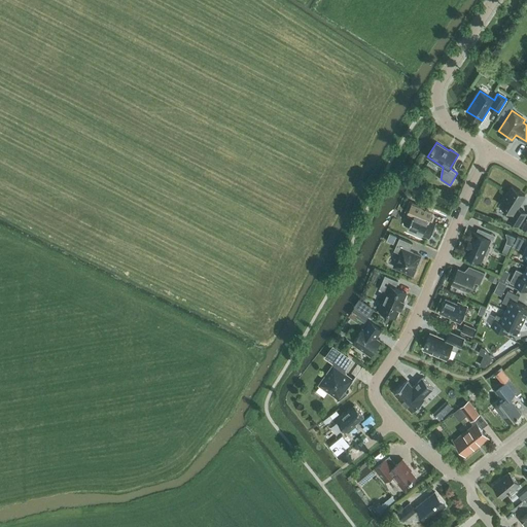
[(525,195),(513,186),(507,194),(506,192),(501,200),(503,201),(500,205),(513,212),(508,219),(518,224),(526,212),(517,207),(525,195)]
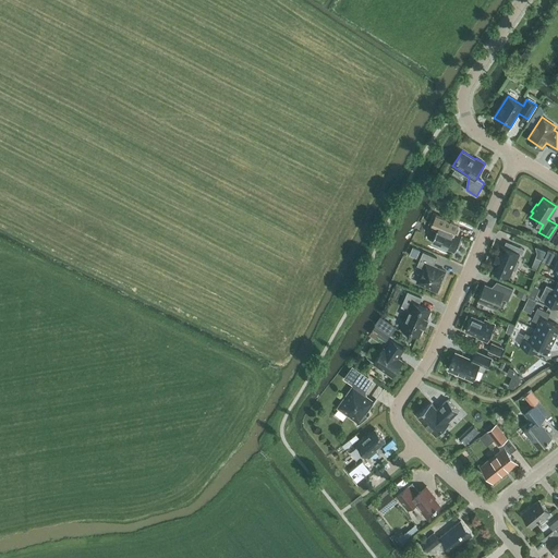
[(440,246),(441,245),(456,252),(457,247),(459,247),(462,240),(460,240),(462,235),(449,230),(452,220),(436,214),(433,223),(438,226),(432,241),(434,242),(434,244),(440,246)]
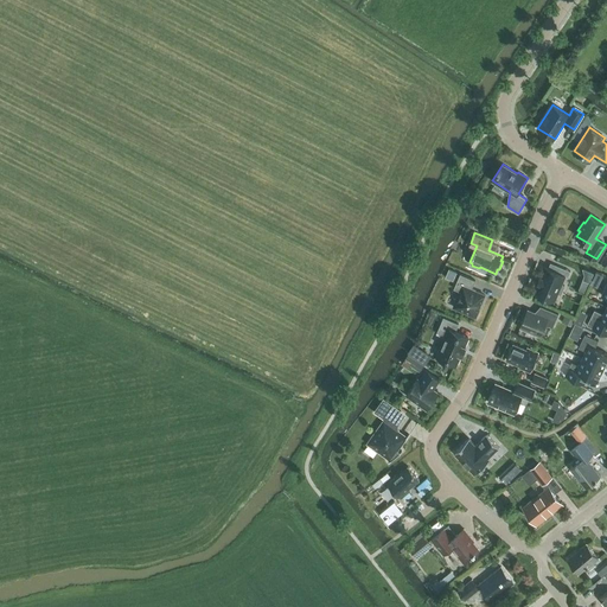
[(540,283),(535,293),(554,301),(557,292),(561,294),(564,285),(561,283),(564,275),(568,276),(570,270),(555,264),(553,270),(547,267),(542,276),(541,276),(538,283),(540,283)]
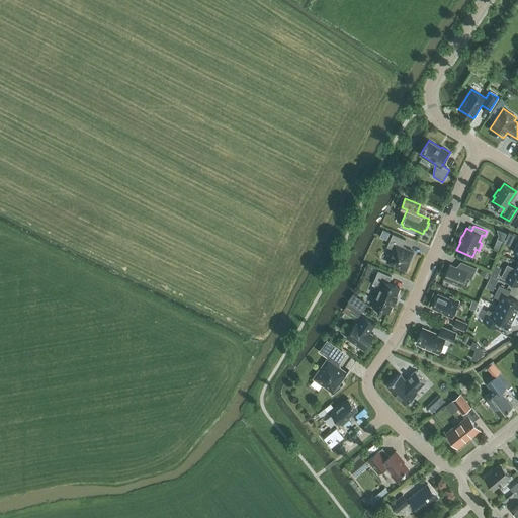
[(509,232),(504,241),(510,245),(515,235),(509,232)]
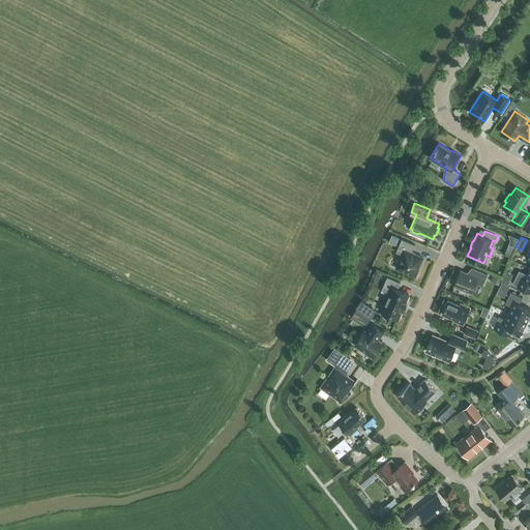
[(410,273),(409,274),(415,277),(419,269),(418,269),(423,257),(412,253),(415,244),(402,239),(396,252),(402,254),(395,268),(410,273)]
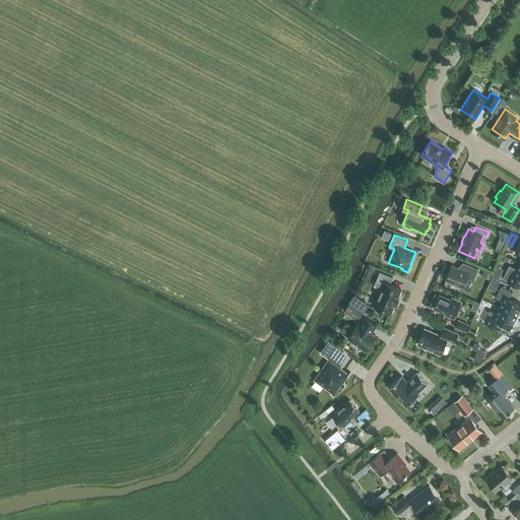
[(499,240),(496,248),(502,251),(505,242),(499,240)]
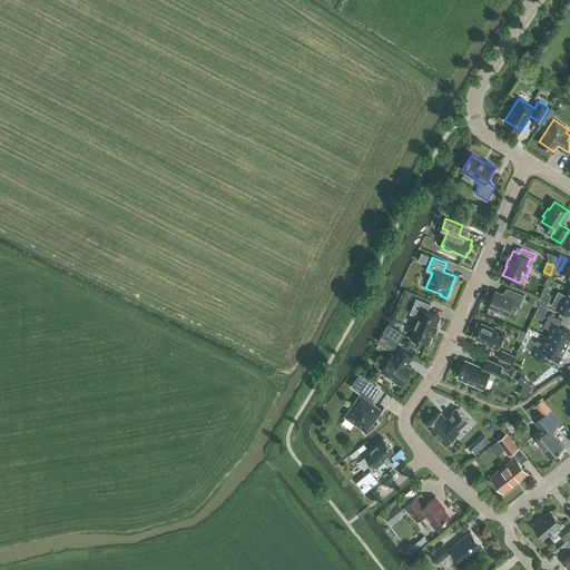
[(507,296),(495,291),(489,307),(508,315),(511,306),(514,305),(519,307),(524,294),(508,287),(510,288),(507,296)]
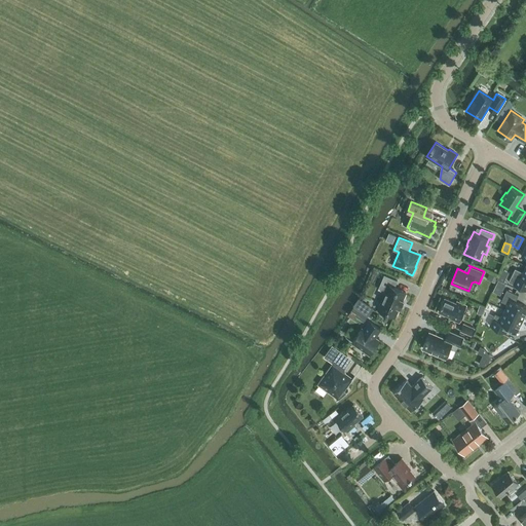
[(515,268),(510,282),(525,290),(525,265),(523,271),(515,268)]
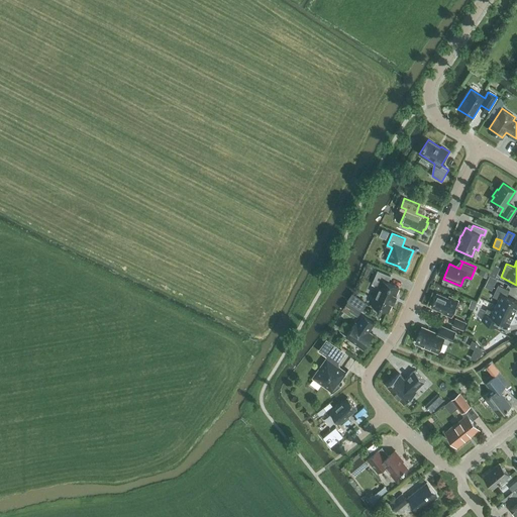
[(490,272),(481,269),(479,275),(483,276),(487,278),(490,272)]
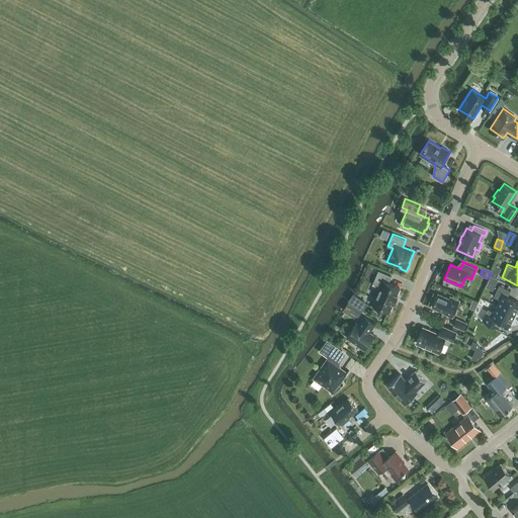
[(380,288),(373,305),(389,312),(393,303),(394,304),(398,295),(396,294),(400,287),(389,282),(392,276),(378,270),(372,284),(380,288)]
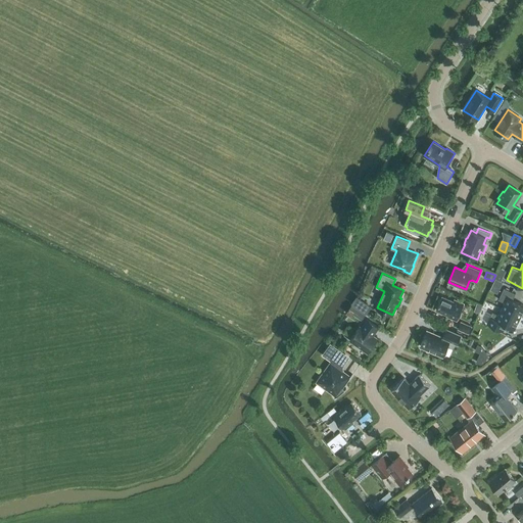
[(504,287),(498,299),(505,302),(502,308),(520,317),(522,311),(522,304),(513,299),(516,293),(504,287)]
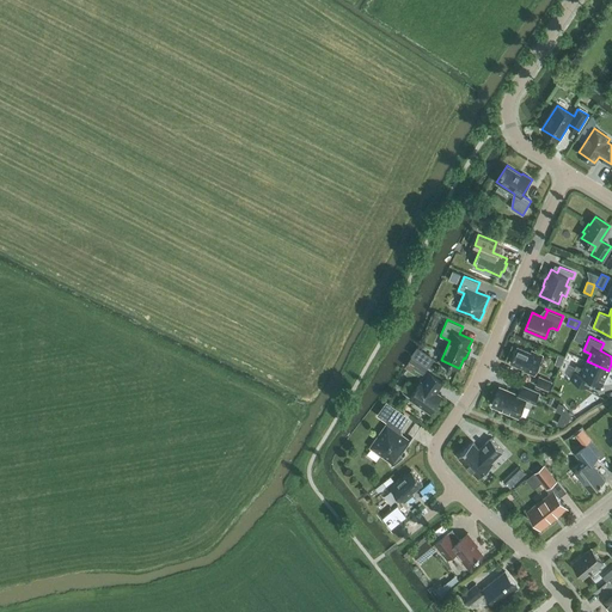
[(518,347),(510,362),(525,368),(524,371),(534,375),(543,355),(532,350),(532,353),(518,347)]
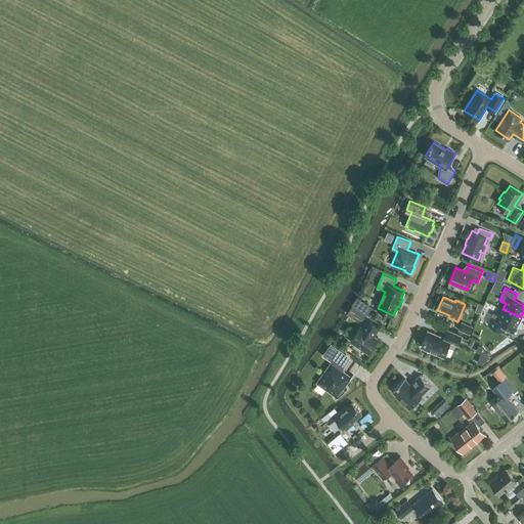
[(363,300),(357,308),(366,314),(373,307),(363,300)]
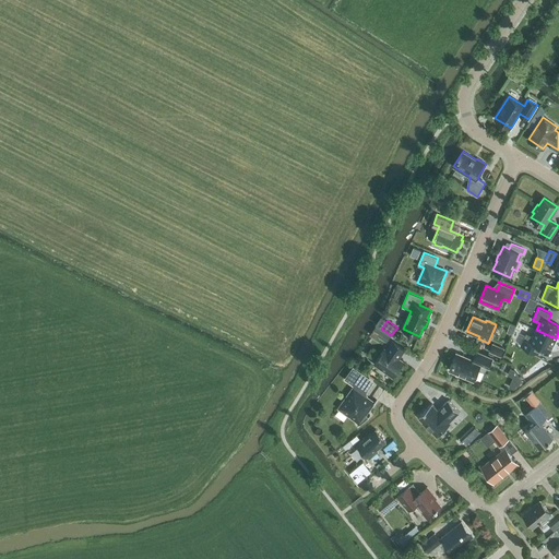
[(381,330),(378,335),(387,342),(390,336),(381,330)]
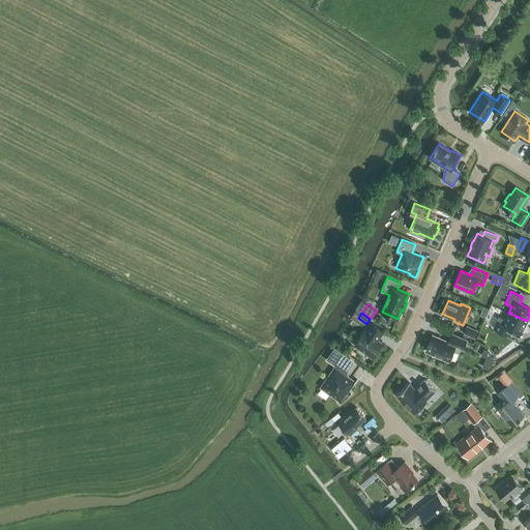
[(497,321),(494,327),(510,335),(513,329),(522,332),(527,321),(508,313),(505,319),(499,316),(497,321)]
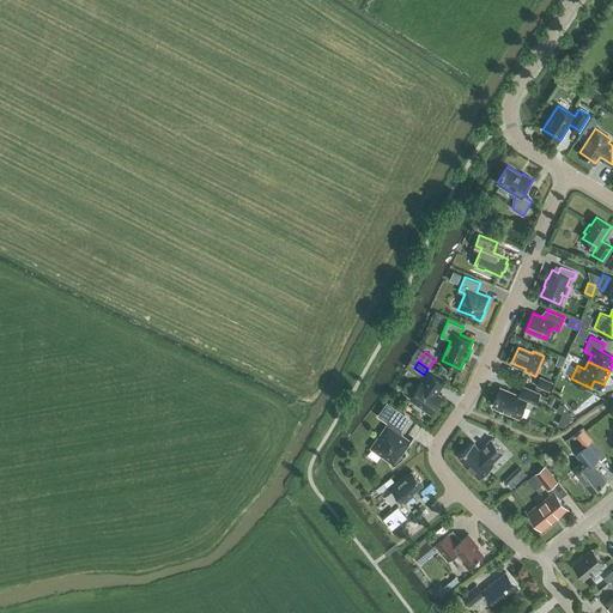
[(411,399),(431,413),(442,398),(436,393),(443,383),(431,374),(424,384),(422,382),(411,399)]
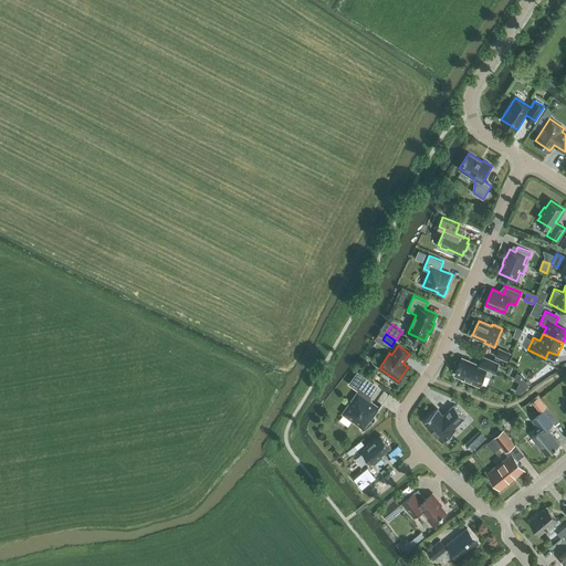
[(511,353),(499,347),(495,355),(507,360),(511,353)]
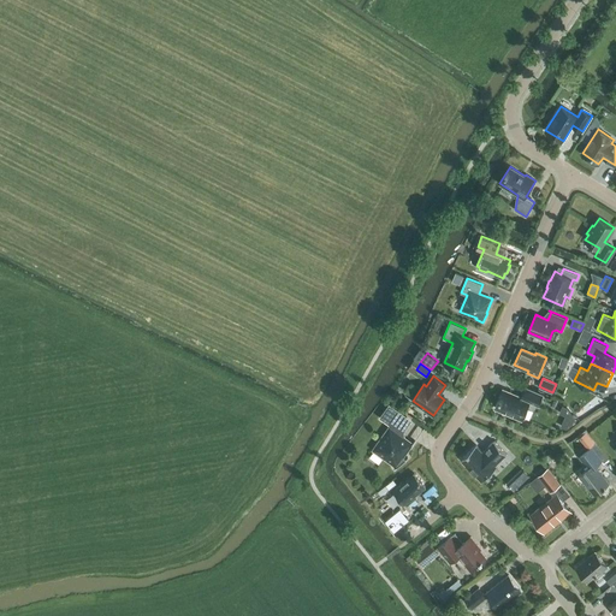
[(526,388),(521,397),(503,390),(496,408),(522,419),(529,401),(538,406),(543,395),(526,388)]
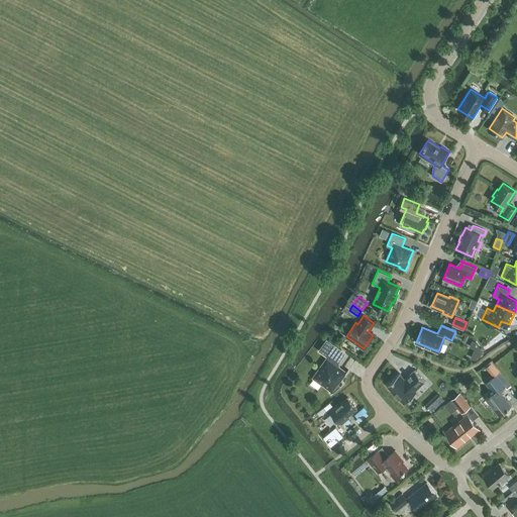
[(473,340),(470,346),(475,348),(471,357),(476,359),(481,355),(483,350),(476,341),(473,340)]
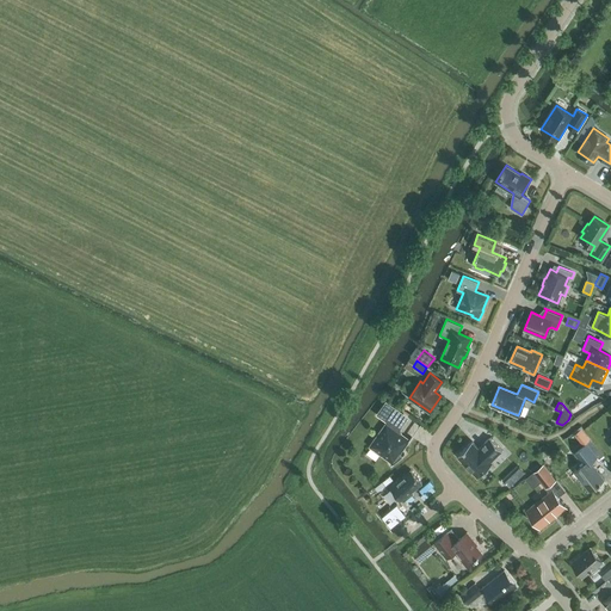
[(399,427),(406,417),(387,403),(380,413),(389,420),(371,445),(394,462),(390,464),(392,464),(405,454),(403,454),(402,455),(401,452),(412,437),(411,437),(408,439),(400,433),(399,427)]
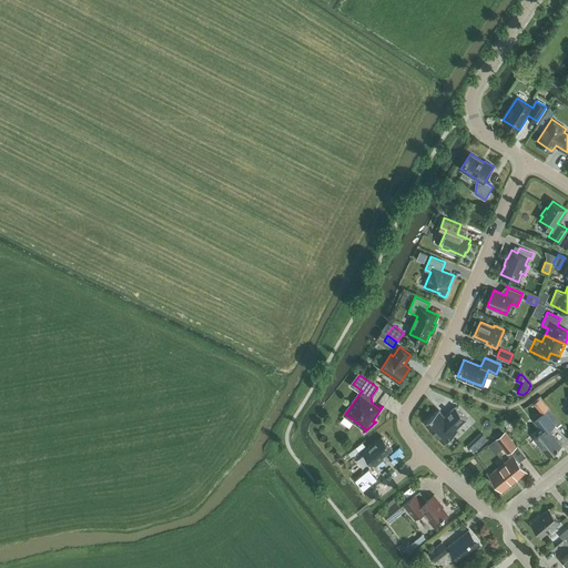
[(425,424),(444,443),(458,429),(456,428),(467,418),(456,406),(445,416),(438,409),(425,424)]
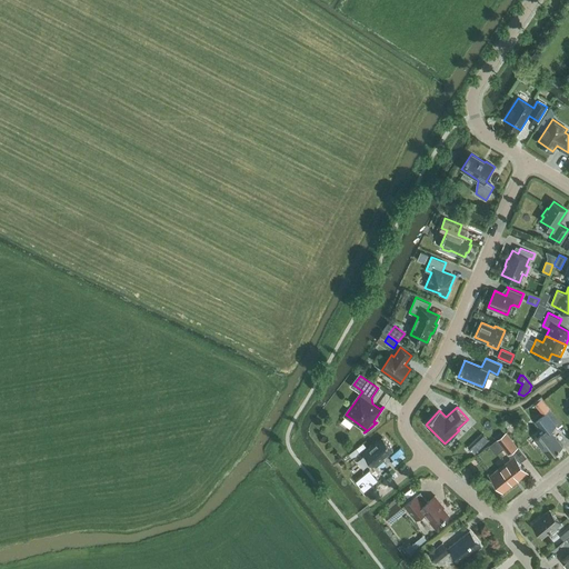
[(543,431),(535,438),(549,457),(562,447),(549,430),(556,426),(546,413),(536,421),(543,431)]
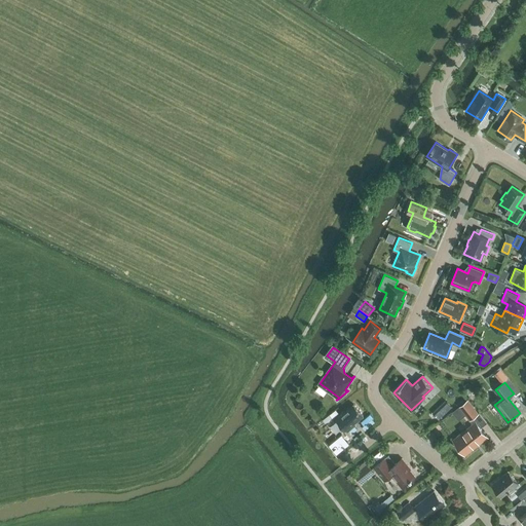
[(446,400),(433,412),(439,419),(452,406),(446,400)]
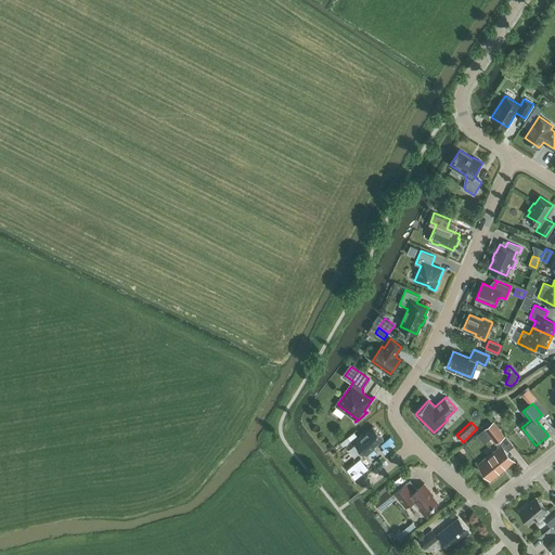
[(494,422),(477,435),(483,443),(491,437),(495,443),(505,436),(494,422)]
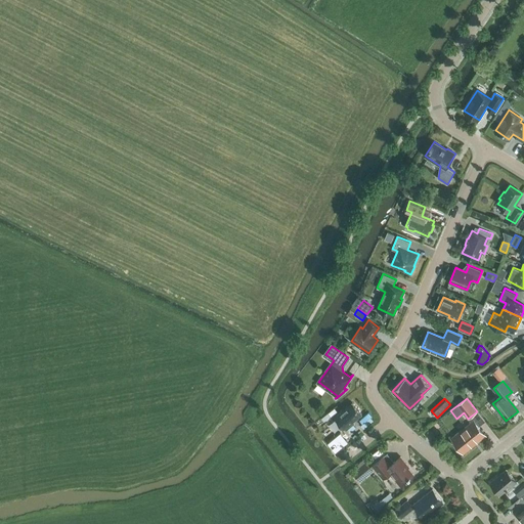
[(346,430),(353,424),(352,422),(362,413),(352,402),(335,418),(344,429),(345,428),(346,430)]
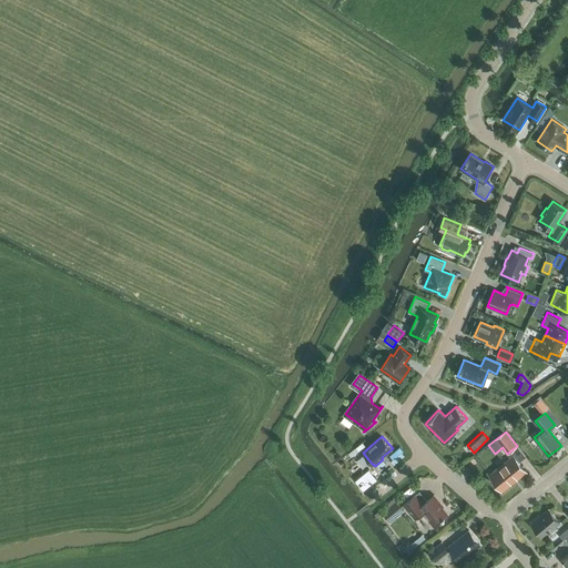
[(526,472),(514,456),(490,475),(501,489),(526,472)]
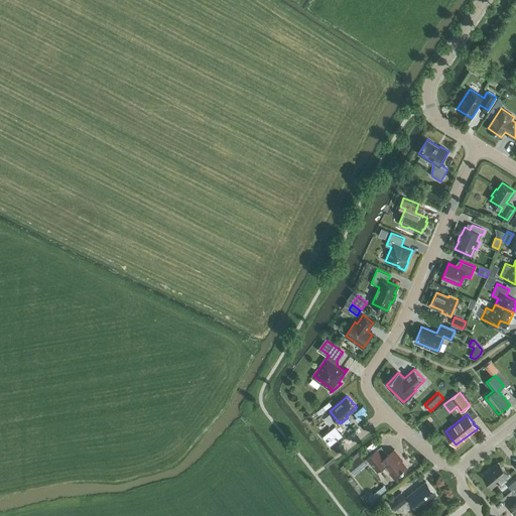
[(336,425),(323,435),(331,445),(343,434),(336,425)]
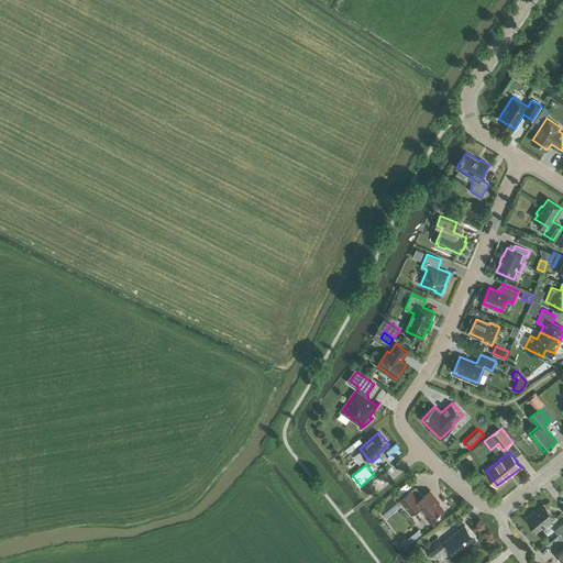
[(422,496),(416,487),(400,500),(411,514),(419,507),(423,511),(422,514),(430,523),(437,518),(435,517),(444,509),(435,499),(437,498),(430,490),(422,496)]
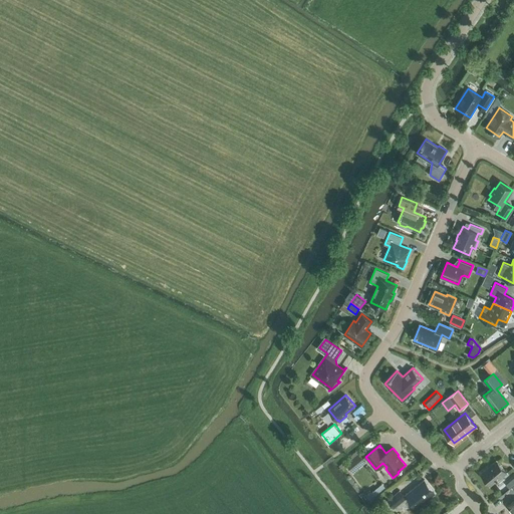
[(365,462),(358,453),(345,463),(353,472),(365,462)]
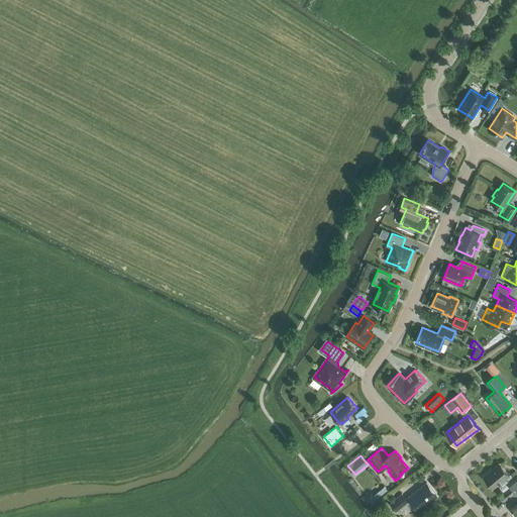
[(501,483),(509,476),(499,462),(484,476),(493,487),(499,482),(500,484),(501,483)]
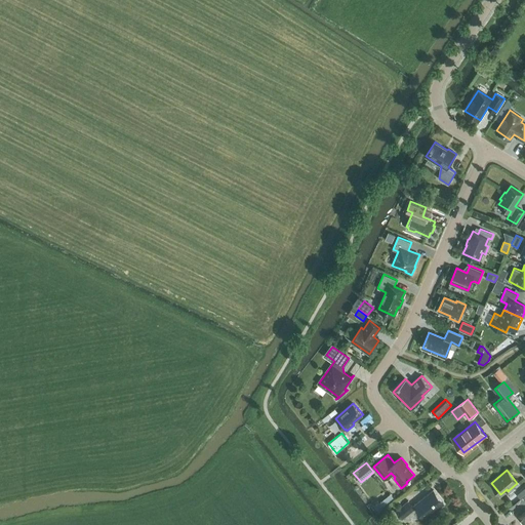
[(426,519),(444,503),(433,490),(412,507),(408,500),(396,511),(402,518),(416,507),(426,519)]
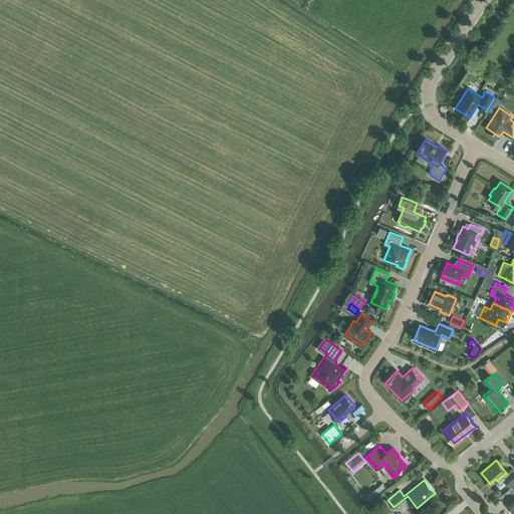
[(383,481),(367,492),(371,498),(389,488),(383,481)]
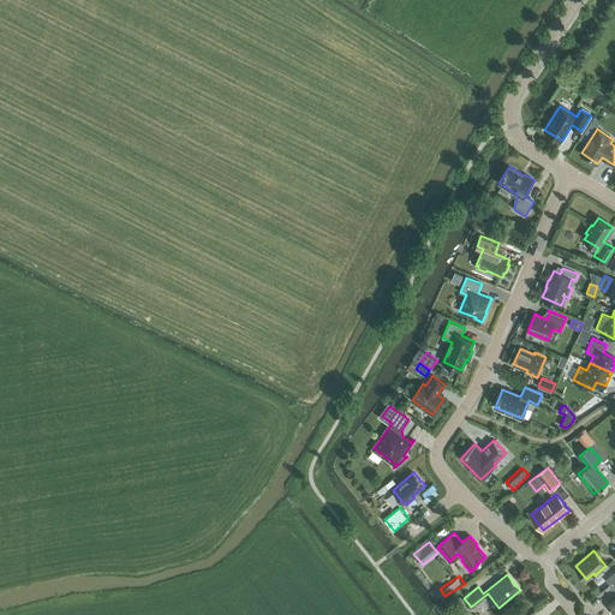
All buildings are outlined.
